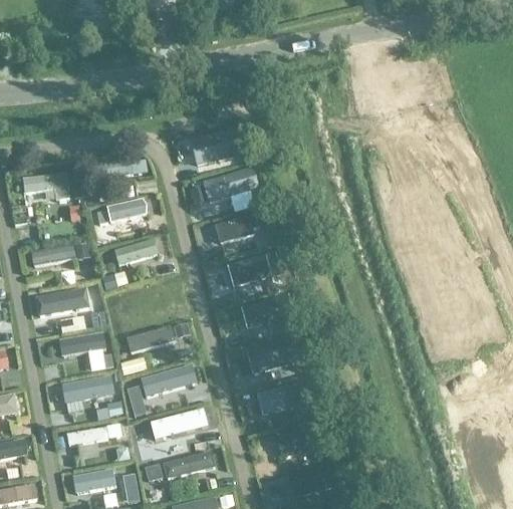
[(74,0),(70,8),(104,27),(113,12),(91,0),(74,0)]
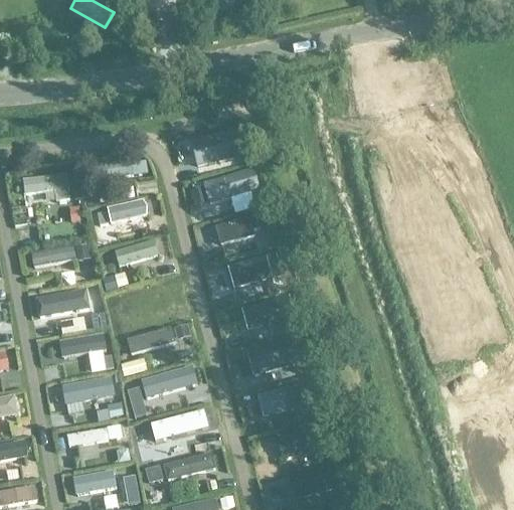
[(196,164),(239,155),(236,143),(245,141),(242,127),(190,138),(196,164)]
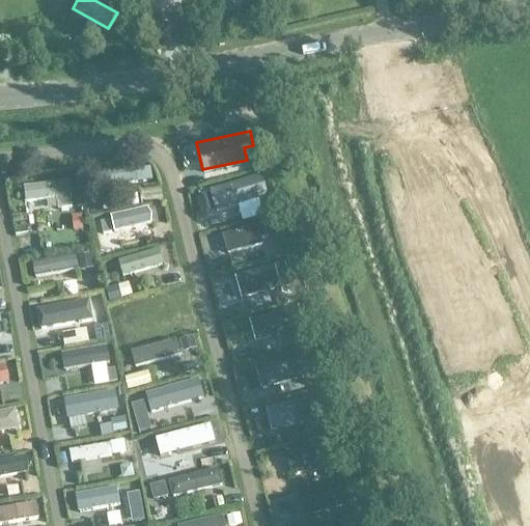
[(137,178),(134,163),(98,169),(100,185),(137,178)]
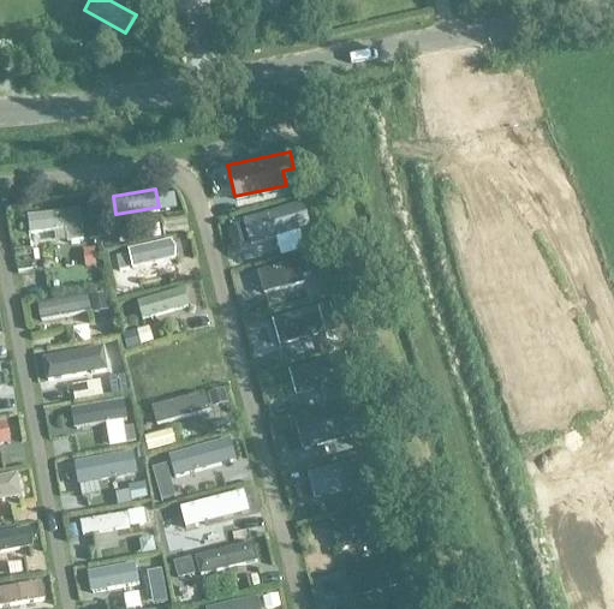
[(249,242),(309,225),(302,199),(242,216),(249,242)]
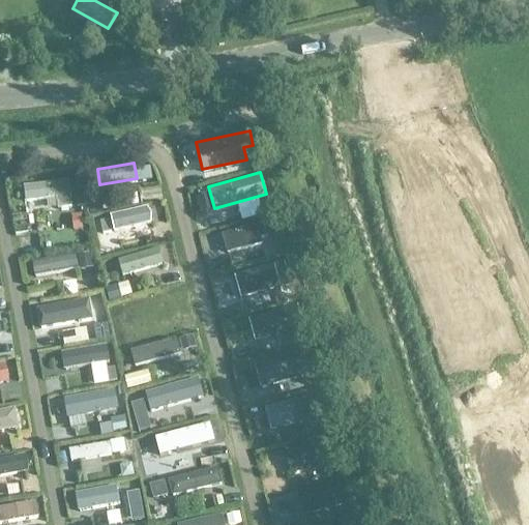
[(23,182),(24,198),(70,193),(68,177),(23,182)]
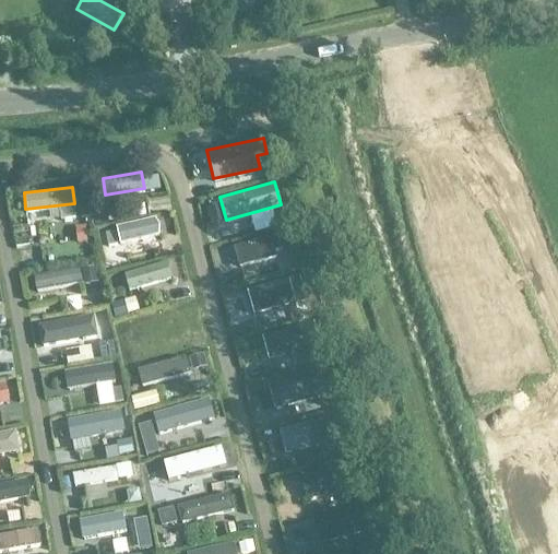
[(158,232),(155,215),(116,225),(120,242),(158,232)]
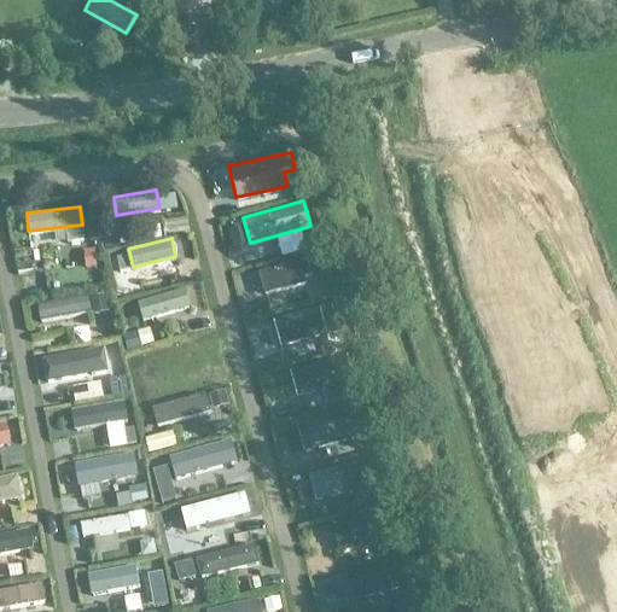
[(306,280),(303,274),(314,270),(309,256),(300,260),(300,258),(260,269),(265,292),(306,280)]
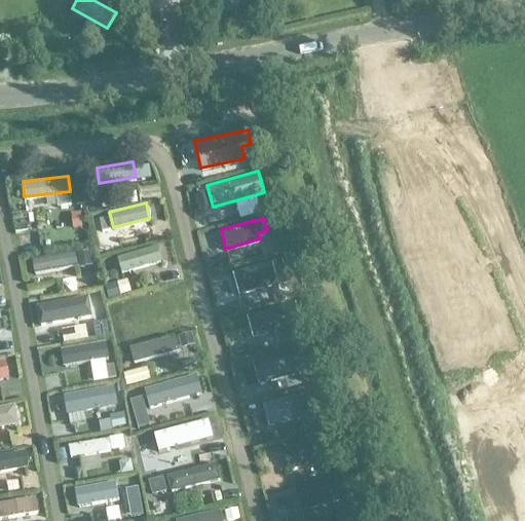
[(27,260),(25,244),(13,245),(15,261),(27,260)]
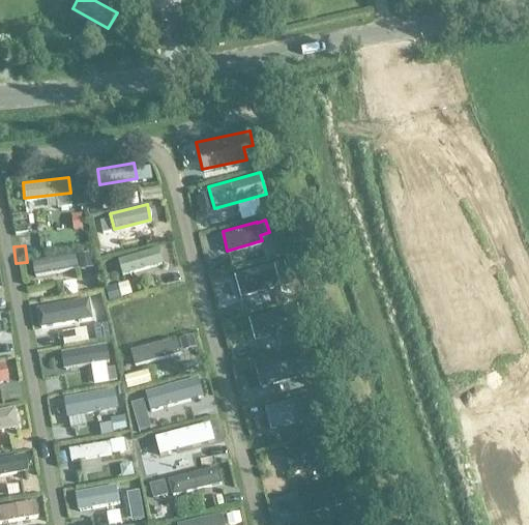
[(121,273),(162,262),(157,246),(117,258),(121,273)]
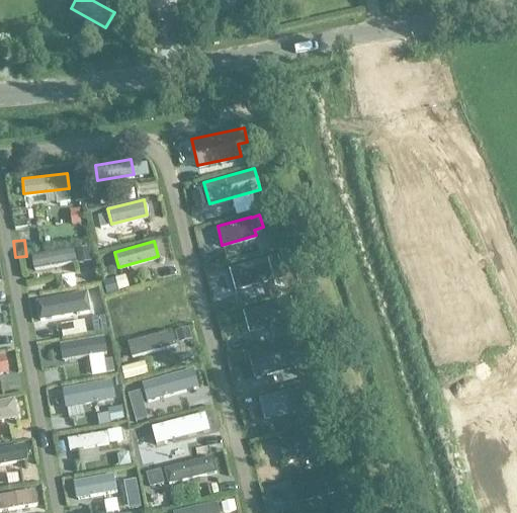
[(33,267),(76,259),(74,245),(30,253),(33,267)]
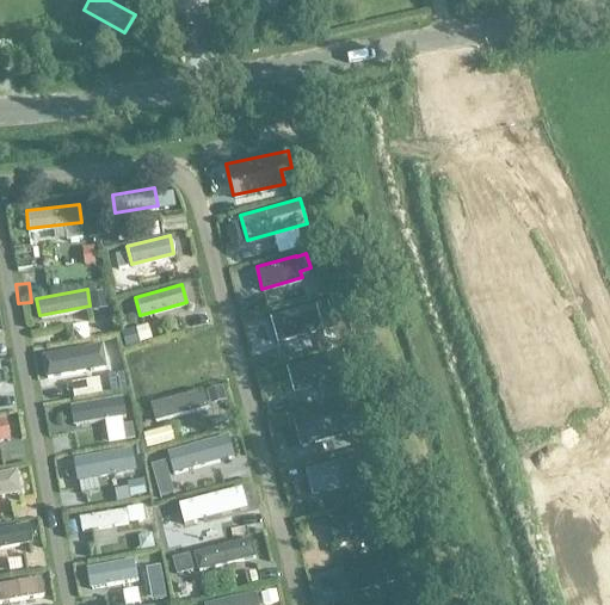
[(239,328),(267,322),(260,294),(233,300),(239,328)]
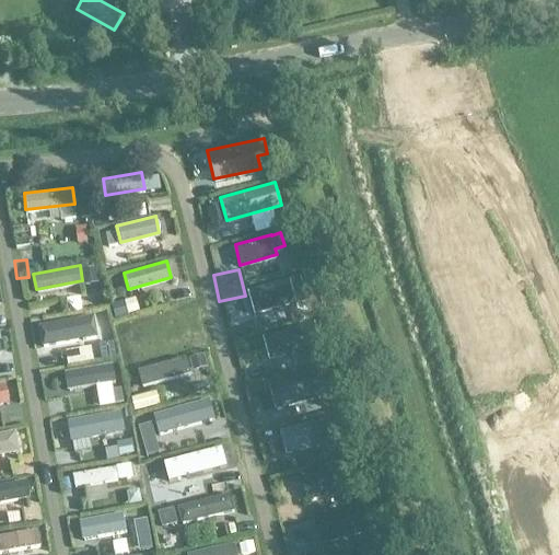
[(254,312),(297,299),(290,276),(247,288),(254,312)]
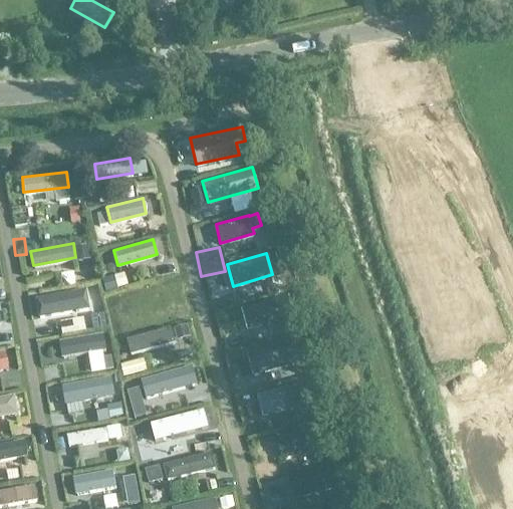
[(40,285),(43,297),(58,293),(55,281),(40,285)]
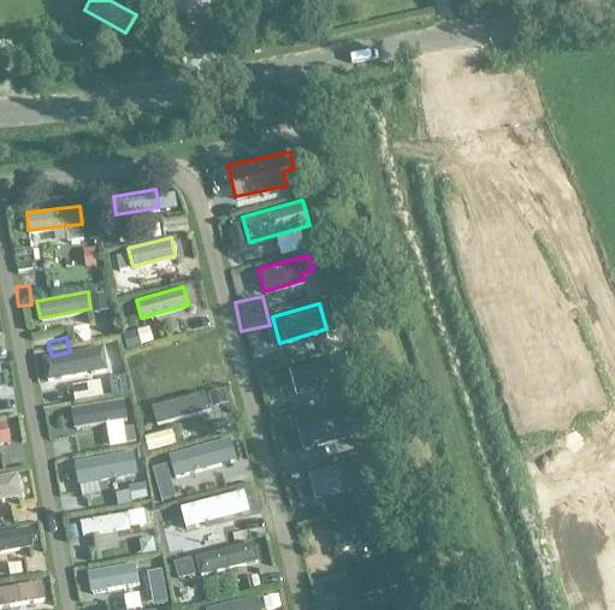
[(341,368),(350,366),(346,350),(289,366),(295,392),(343,379),(341,368)]
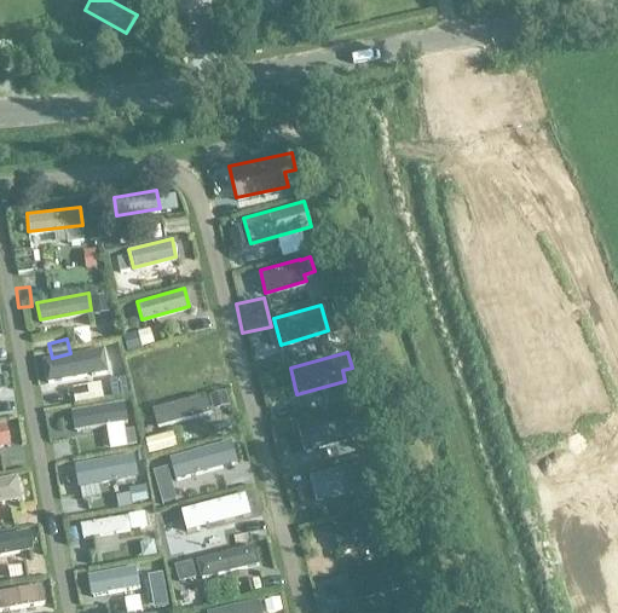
[(211,411),(206,392),(151,406),(157,426),(211,411)]
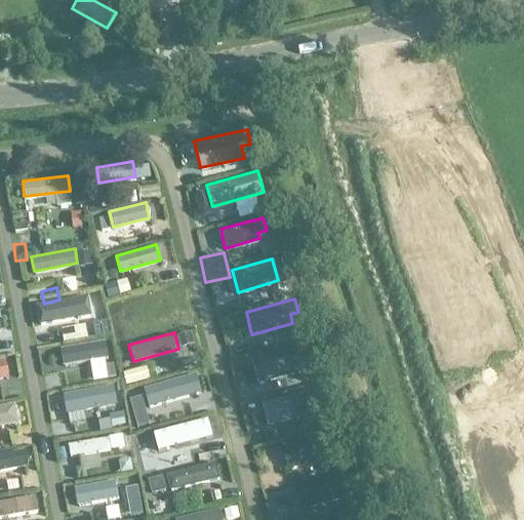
[(246,340),(247,351),(291,347),(290,335),(246,340)]
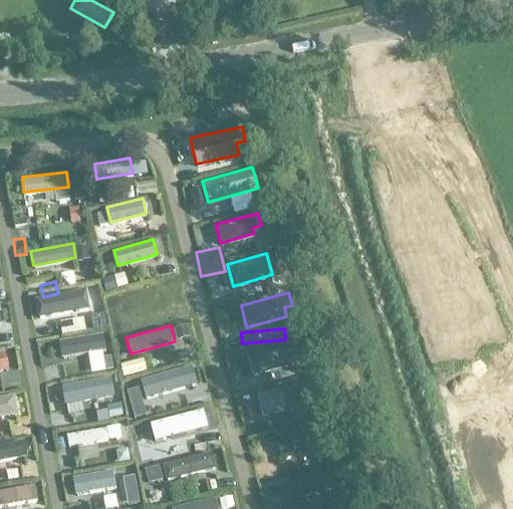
[(55,352),(90,346),(88,334),(52,340),(55,352)]
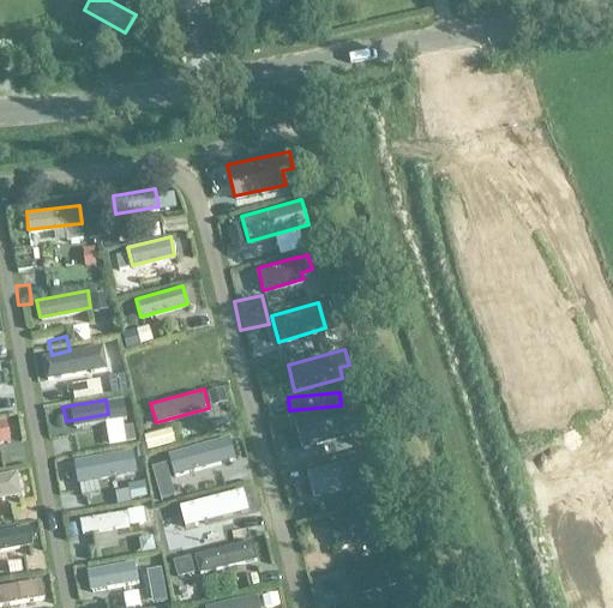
[(308,441),(355,428),(348,403),(302,416),(308,441)]
